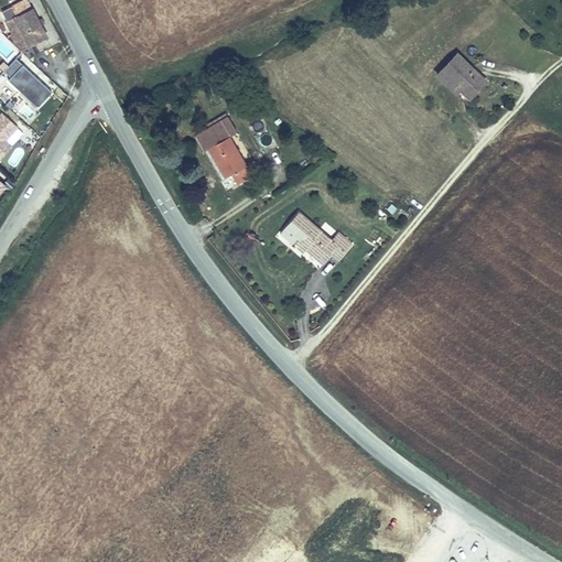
[(45,35),(29,4),(19,10),(14,0),(0,8),(19,47),(45,35)]
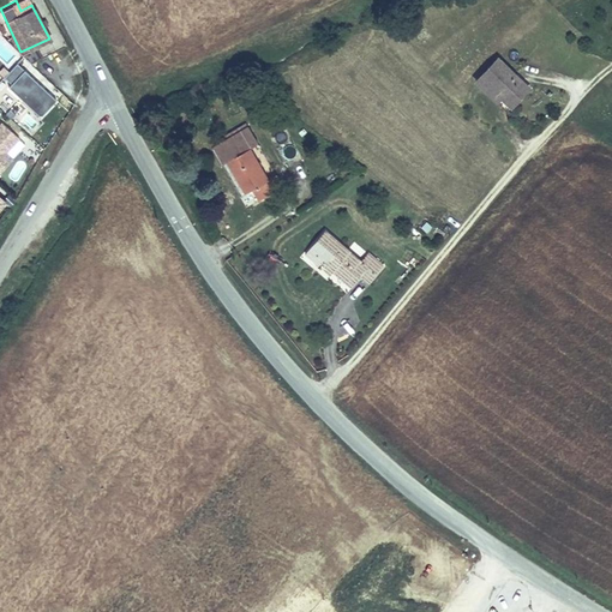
[(31,5),(29,0),(16,0),(21,11),(31,5)]
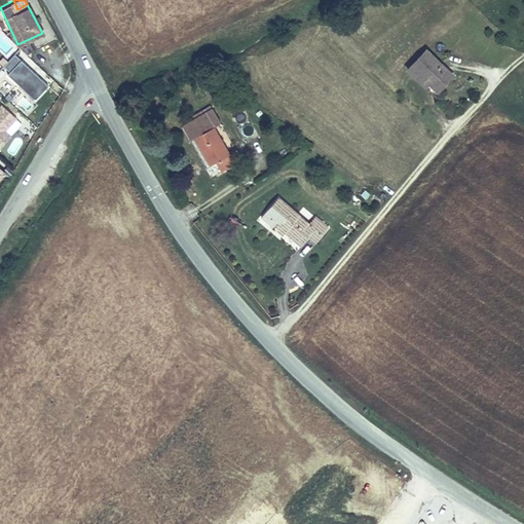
[(41,41),(43,47),(59,43),(57,37),(41,41)]
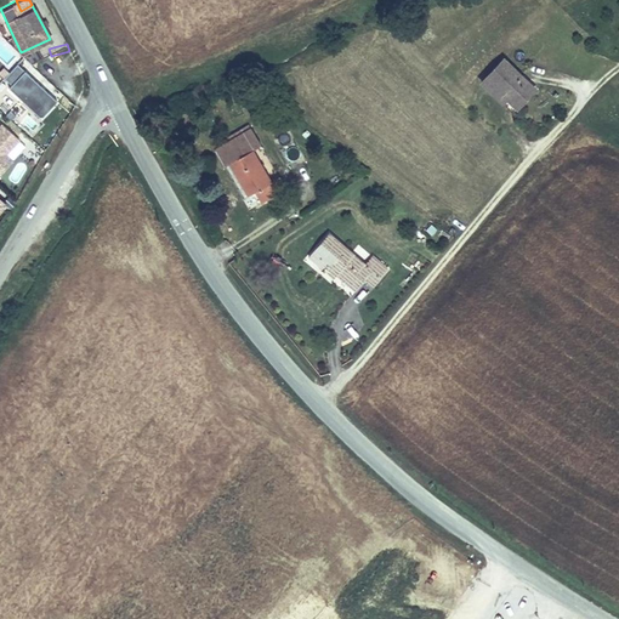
[(32,68),(46,63),(43,54),(29,57),(32,68)]
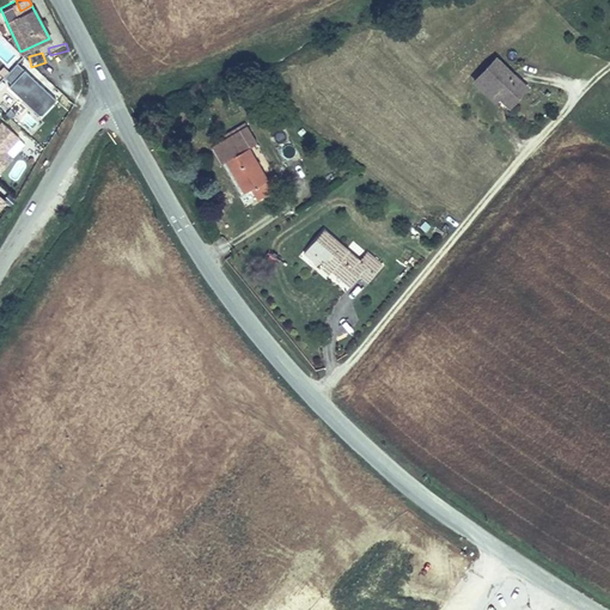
[(496,59),(475,81),(490,96),(498,89),(513,103),(528,87),(496,59)]
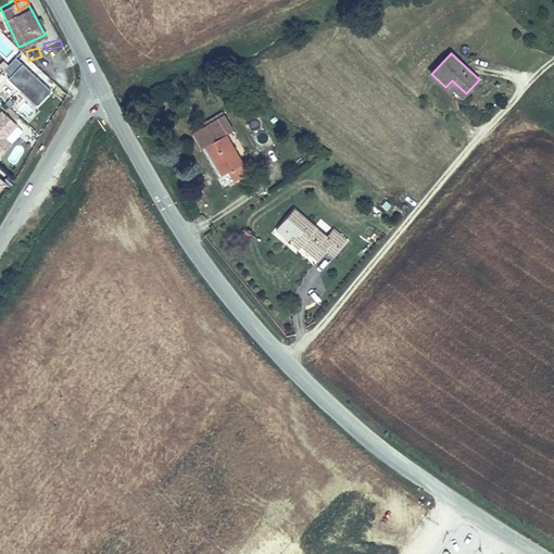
[(54,93),(19,61),(7,73),(13,79),(11,82),(39,109),(54,93)]
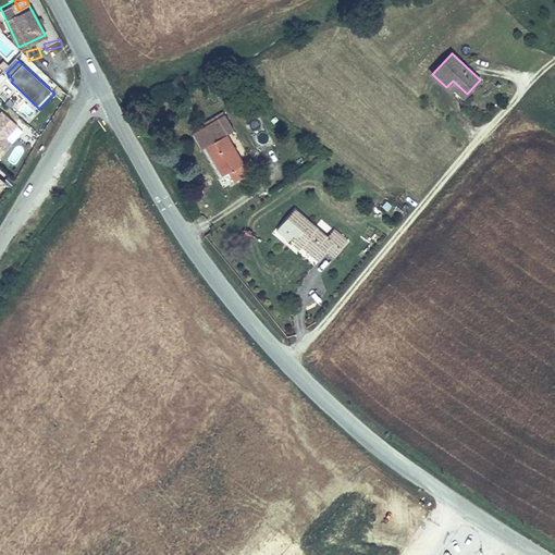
[(453,81),(446,87),(460,100),(467,94),(453,81)]
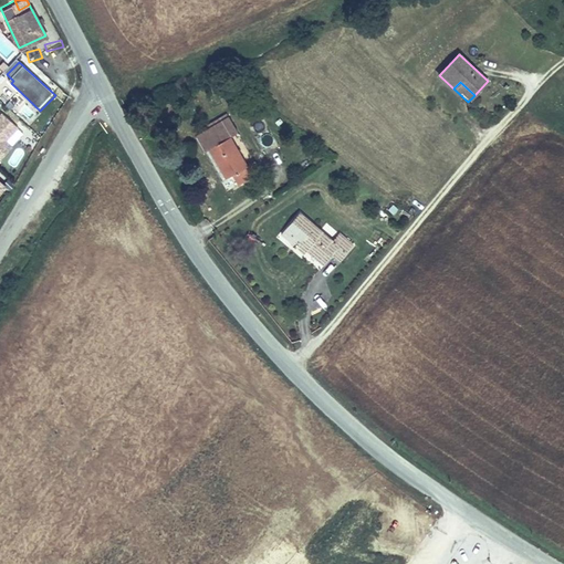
[(236,187),(262,171),(256,162),(242,169),(223,138),(237,131),(227,112),(192,133),(221,179),(228,175),(236,187)]
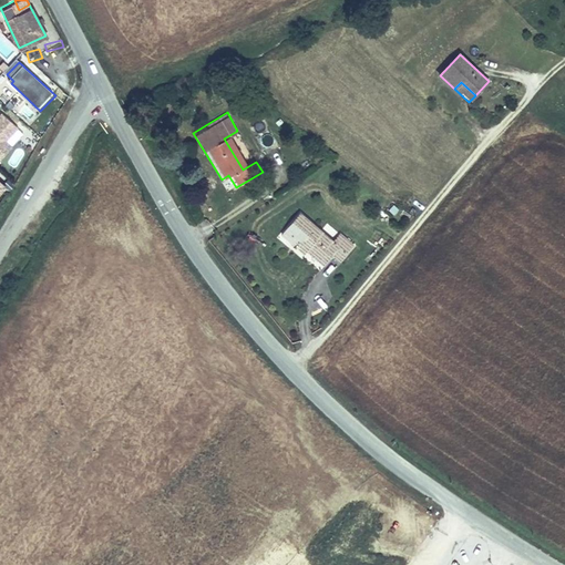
[(0,158),(0,160),(12,146),(6,141),(18,126),(2,113),(0,115),(0,158)]
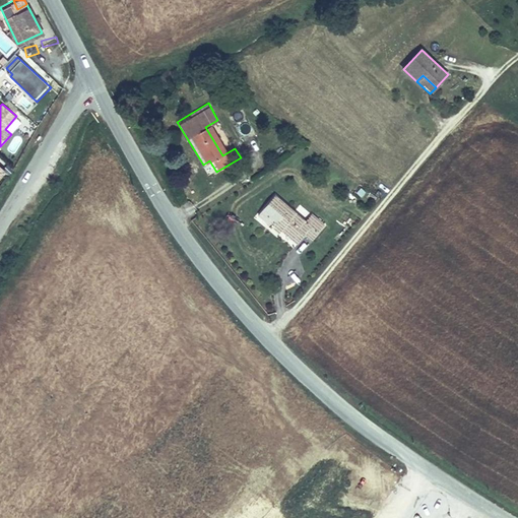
[(22,122),(16,116),(5,129),(11,134),(22,122)]
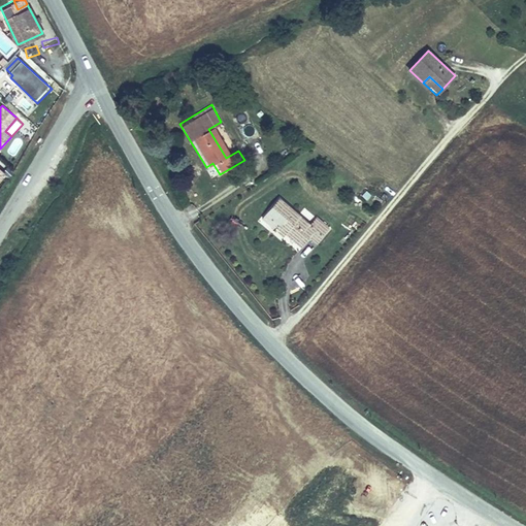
[(316,240),(328,226),(318,218),(311,224),(281,198),(264,218),(284,234),(288,229),(302,241),(308,234),(316,240)]
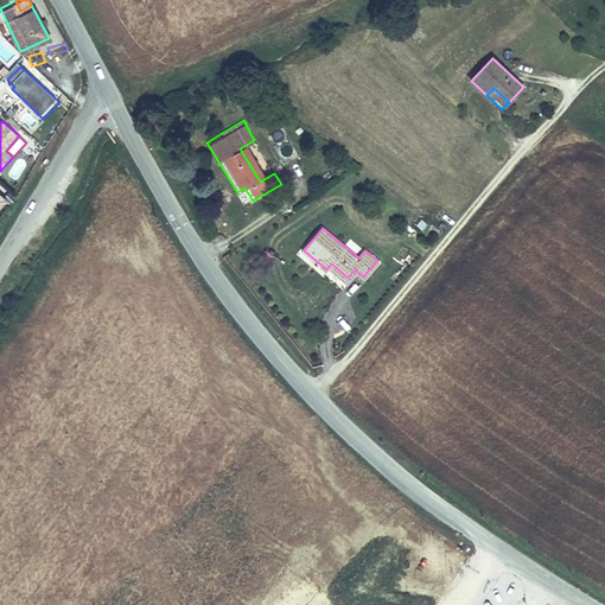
All buildings are outlined.
